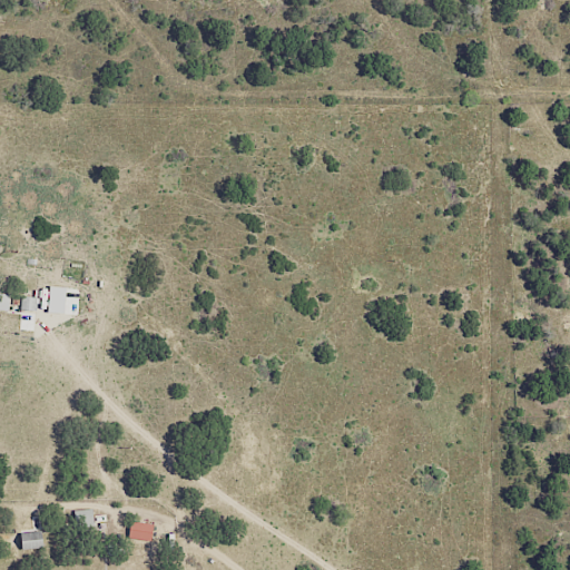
[(65,286),(48,286),(47,313),(64,313),(65,286)]
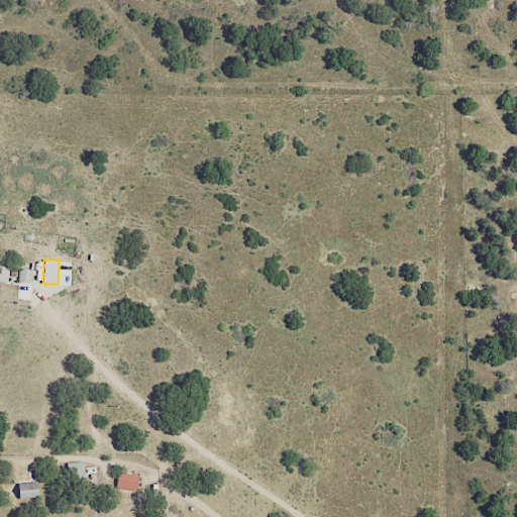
[(17,281),(32,282),(32,270),(18,269),(17,281)]
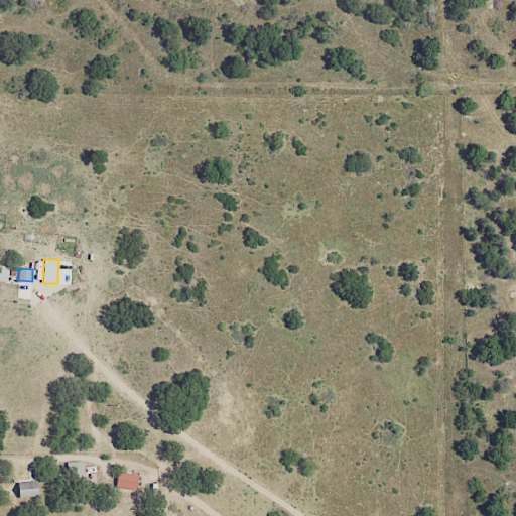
[(70,285),(72,269),(59,268),(57,284),(70,285)]
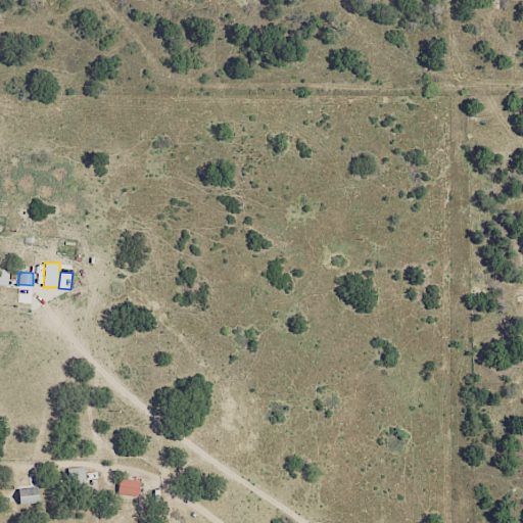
[(140,481),(120,477),(116,493),(137,496),(140,481)]
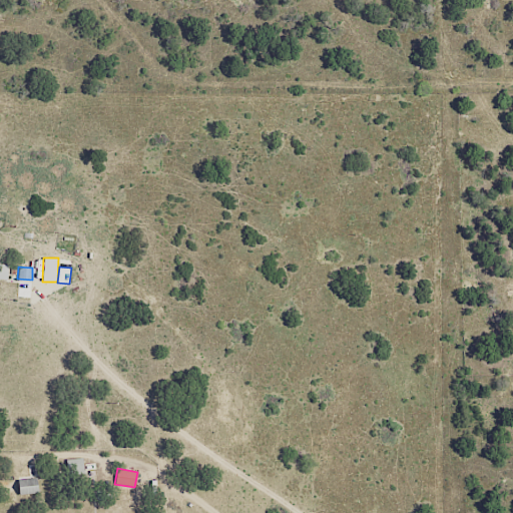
[(19,495),(38,491),(35,477),(16,481),(19,495)]
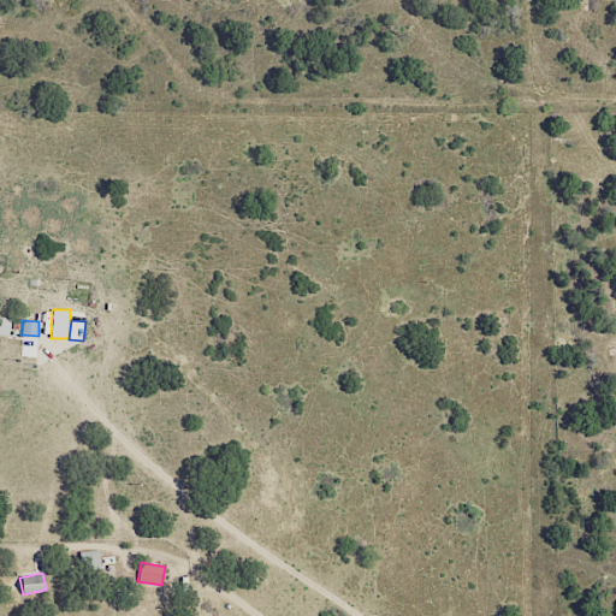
All buildings are outlined.
